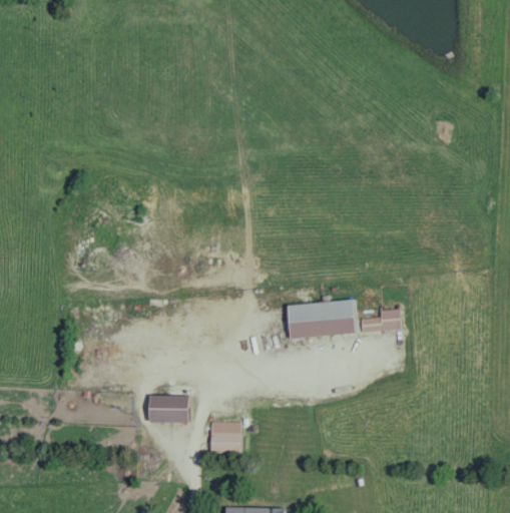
[(353,300),(286,305),(289,339),(355,334),(353,300)]
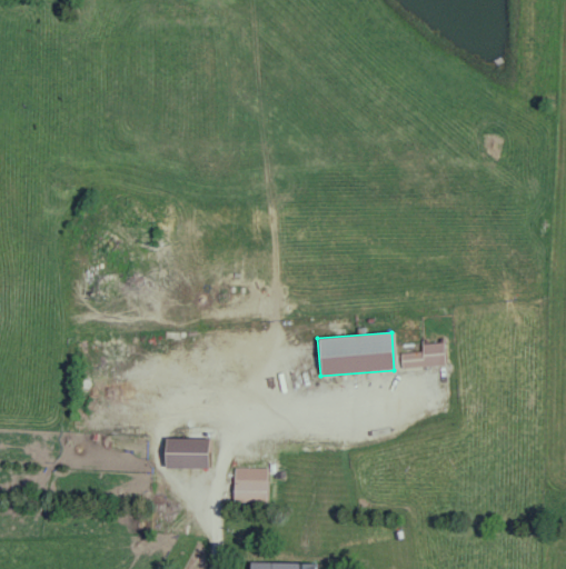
[(398,352),(398,368),(443,367),(443,343),(420,343),(420,352),(398,352)]
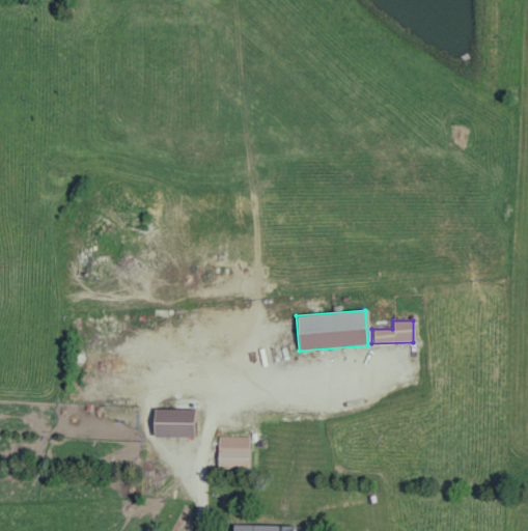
[(195,409),(155,409),(155,438),(195,438),(195,409)]
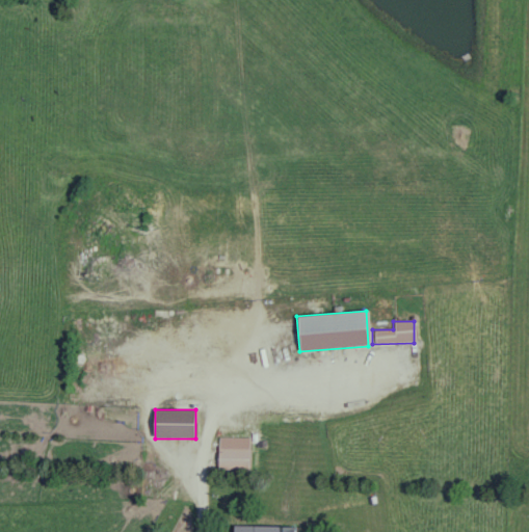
[(218,470),(250,470),(250,437),(218,437),(218,470)]
